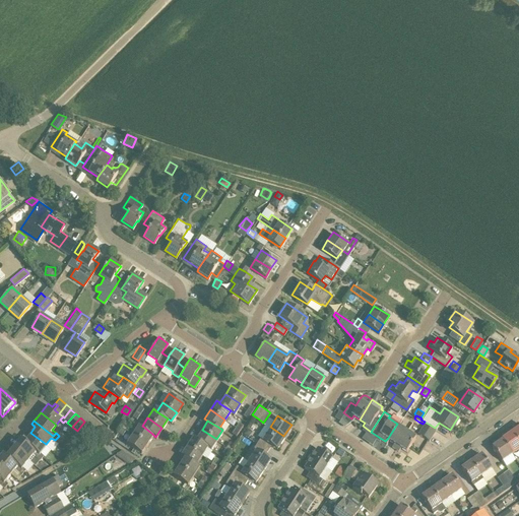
[(89,426),(84,422),(77,431),(81,435),(89,426)]
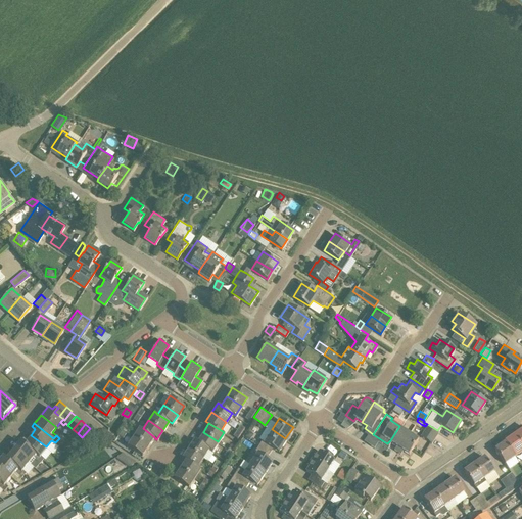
[(423,429),(434,436),(437,430),(427,424),(425,426),(423,429)]
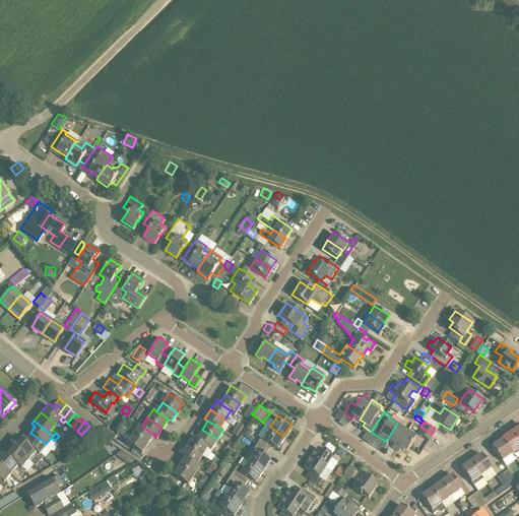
[(142,426),(138,424),(133,433),(146,443),(152,434),(142,426)]
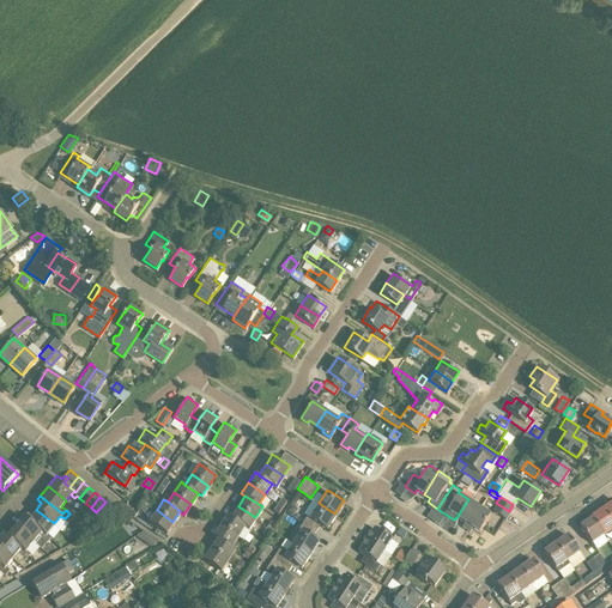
[(478,506),(468,499),(458,516),(464,521),(461,524),(465,527),(478,506)]
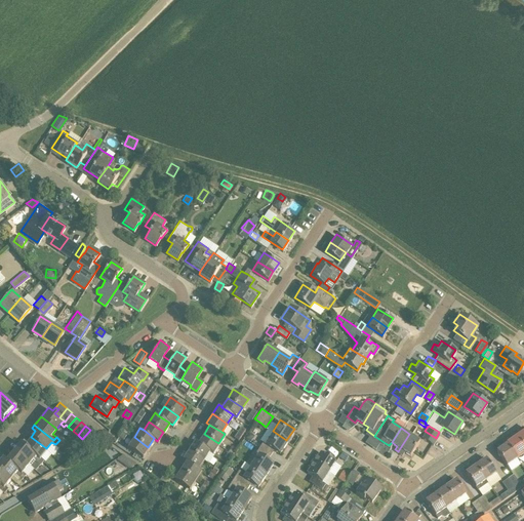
[(95,434),(90,430),(82,439),(87,443),(95,434)]
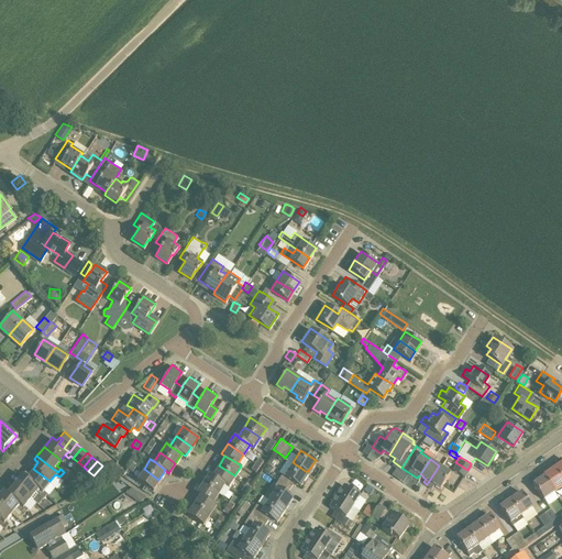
[(263,468),(268,471),(273,466),(266,461),(263,468)]
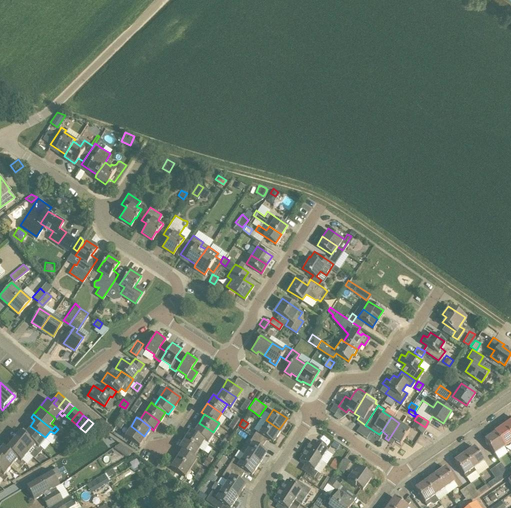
[(266,420),(258,431),(255,429),(255,430),(251,435),(263,442),(266,437),(272,441),(279,429),(266,420)]
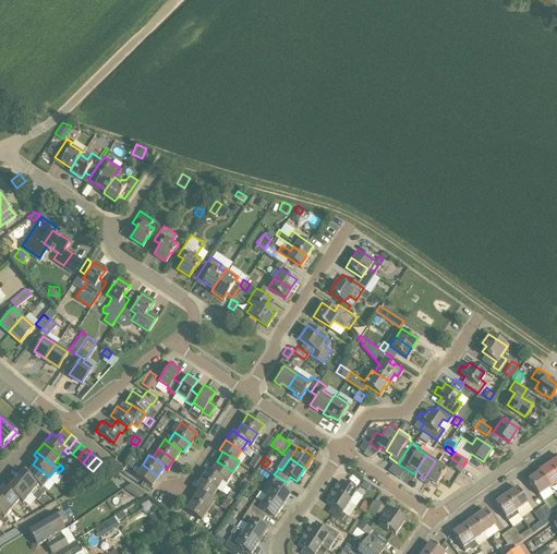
[(463,466),(451,458),(448,464),(459,471),(463,466)]
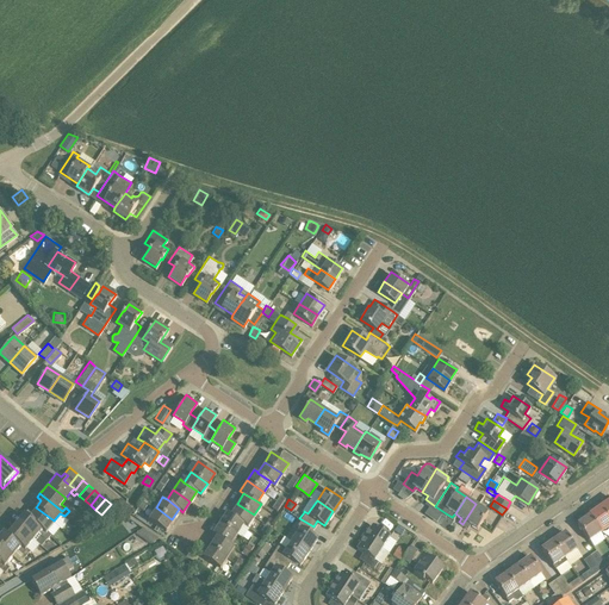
[(243,523),(247,525),(254,515),(237,504),(230,513),(243,523)]
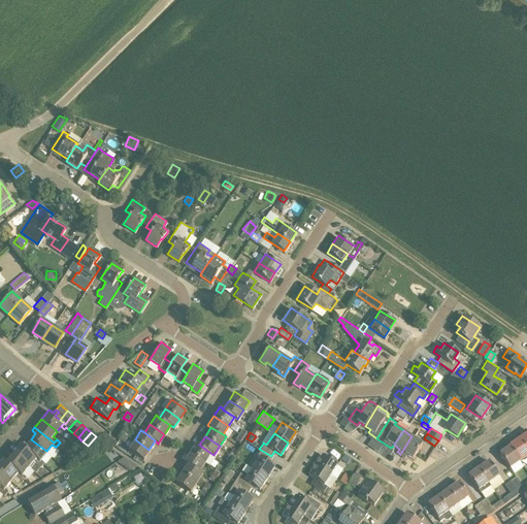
[(412,436),(400,454),(404,456),(406,453),(412,457),(421,443),(412,436)]
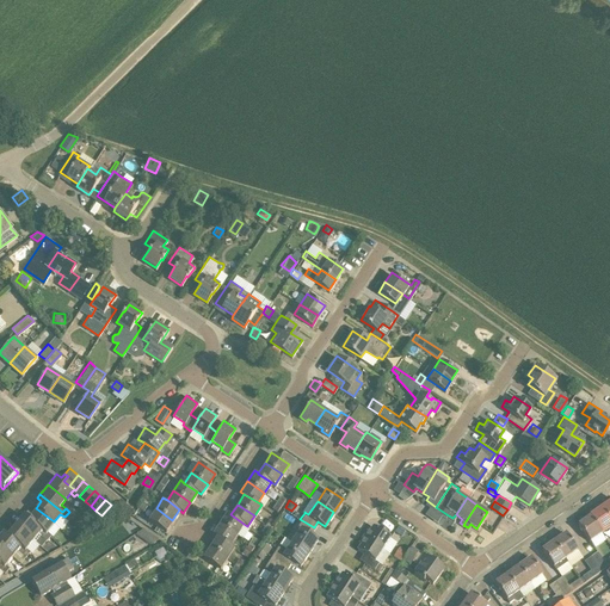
[(589,514),(601,531),(609,524),(609,519),(601,506),(589,514)]
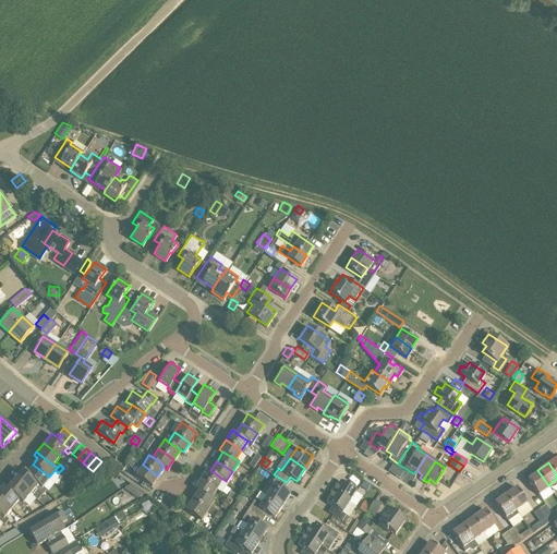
[(33,465),(28,470),(24,467),(22,470),(45,489),(46,488),(43,484),(49,477),(33,465)]
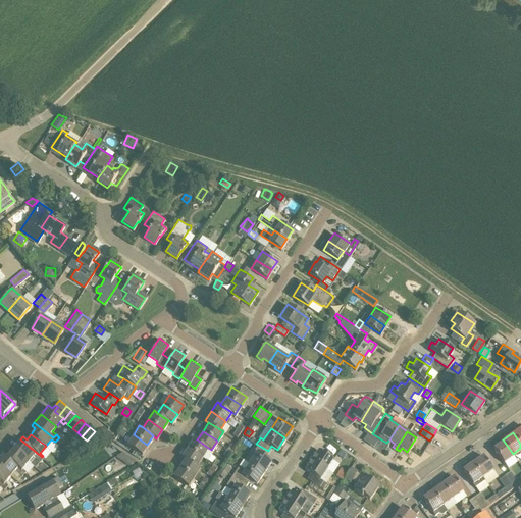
[(147,445),(134,434),(126,444),(141,454),(147,445)]
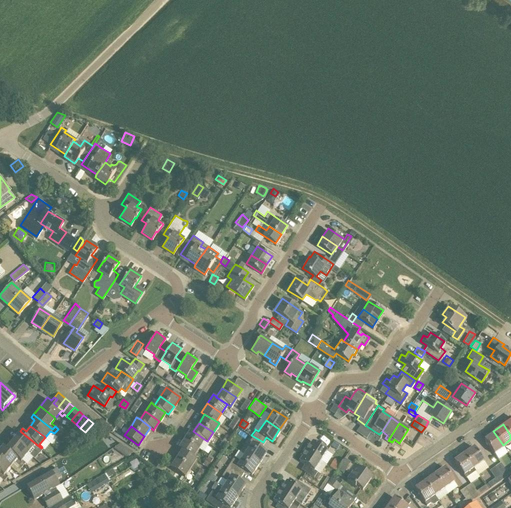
[(198,447),(204,439),(193,431),(190,429),(184,438),(198,447)]
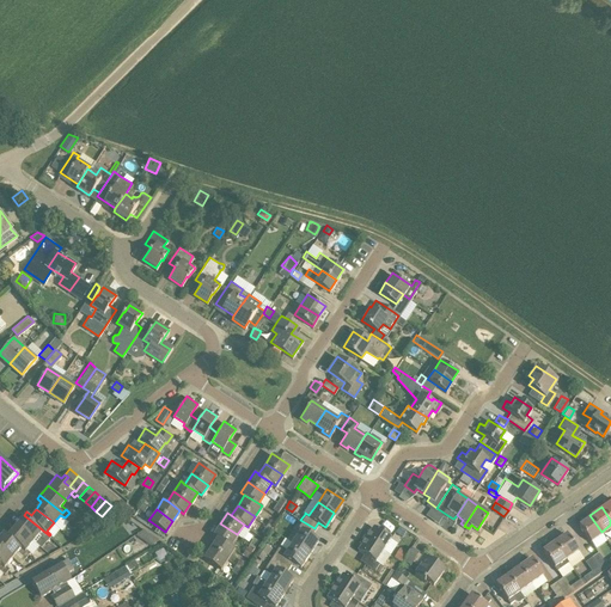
[(24,515),(22,517),(16,525),(32,539),(37,533),(46,540),(49,535),(24,515)]
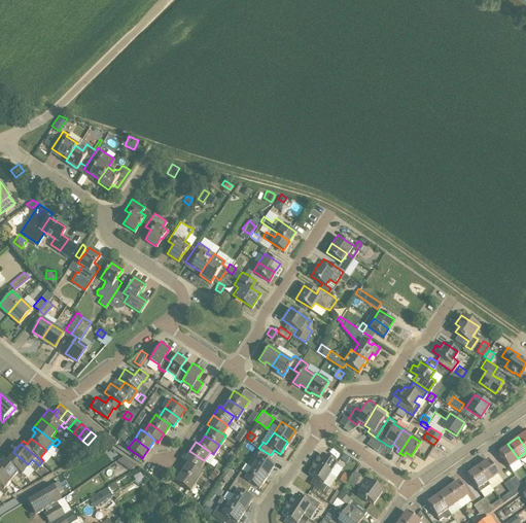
[(507,444),(497,451),(507,465),(518,458),(507,444)]
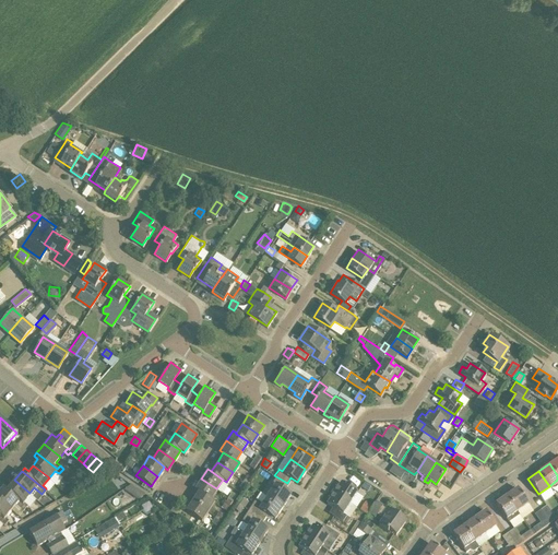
[(283,488),(287,483),(274,475),(271,481),(274,483),(266,495),(282,505),(289,493),(283,488)]
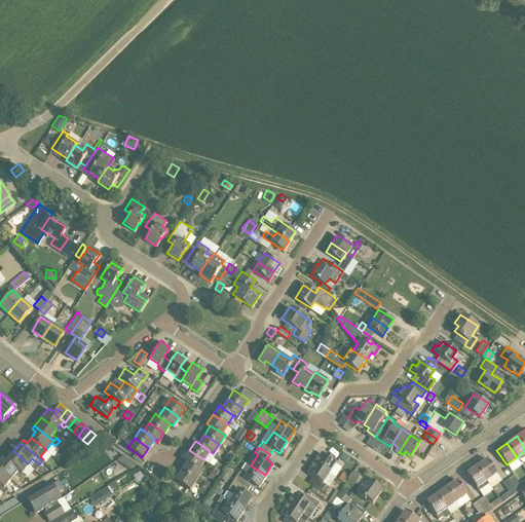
[(198,469),(198,468),(203,459),(189,450),(183,459),(186,461),(198,469)]
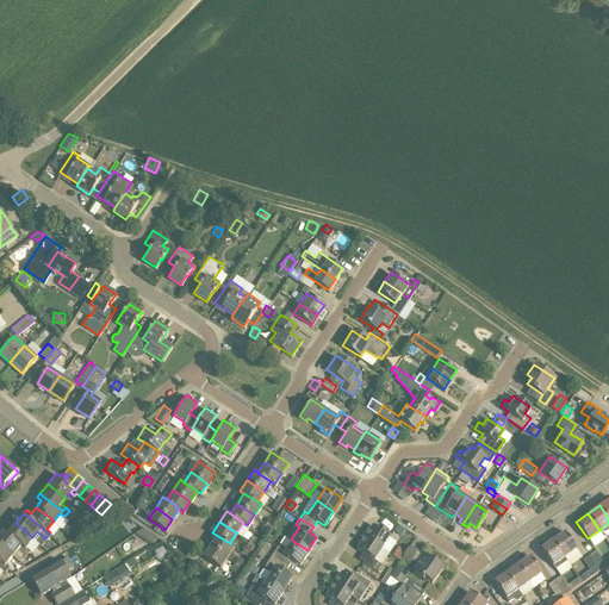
[(2,530),(24,548),(20,550),(25,554),(29,548),(25,546),(32,537),(16,523),(10,530),(6,526),(2,530)]
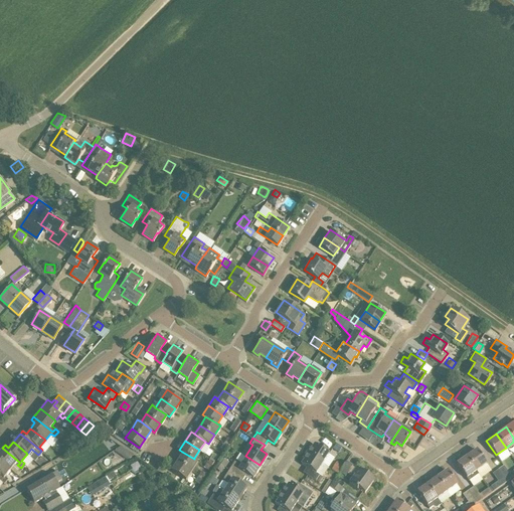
[(313,442),(307,452),(322,461),(328,452),(313,442)]
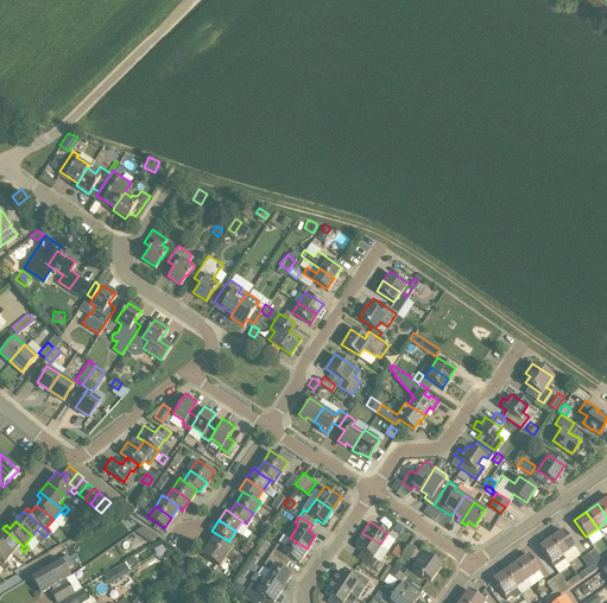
[(0,543),(12,552),(17,545),(20,548),(24,546),(2,528),(0,531),(0,543)]
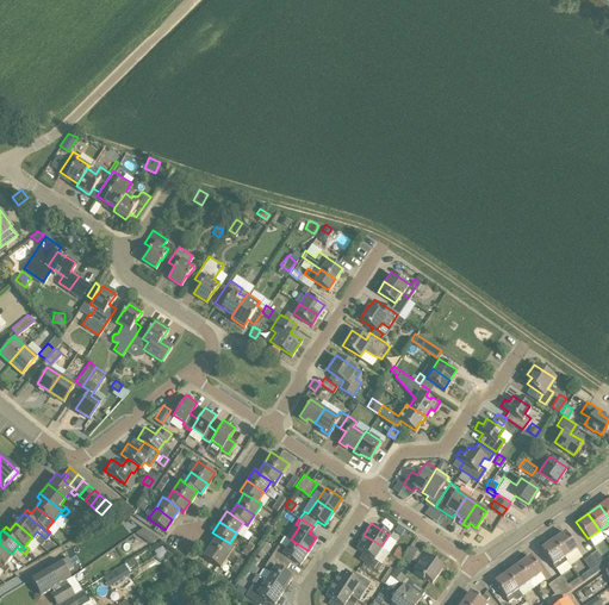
[(552,538),(564,555),(576,547),(564,530),(552,538)]
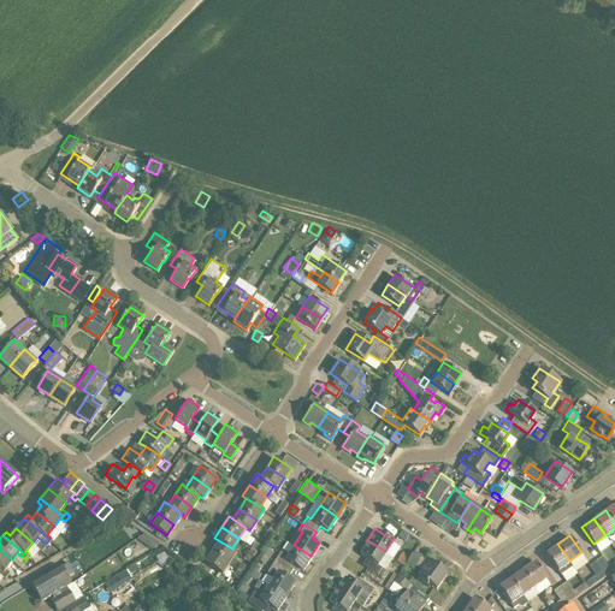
[(212,550),(229,562),(236,550),(232,547),(232,549),(218,540),(212,550)]
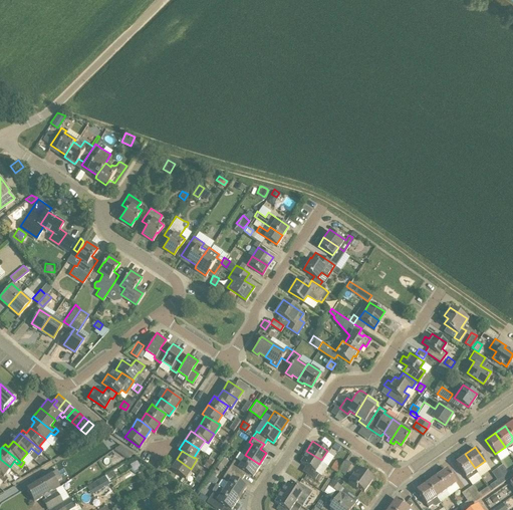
[(306,451),(299,461),(308,466),(314,470),(321,460),(306,451)]
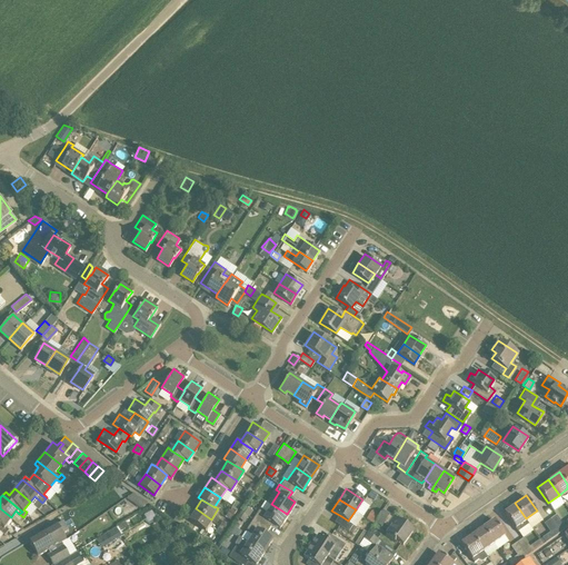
[(241,509),(248,514),(252,508),(245,503),(241,509)]
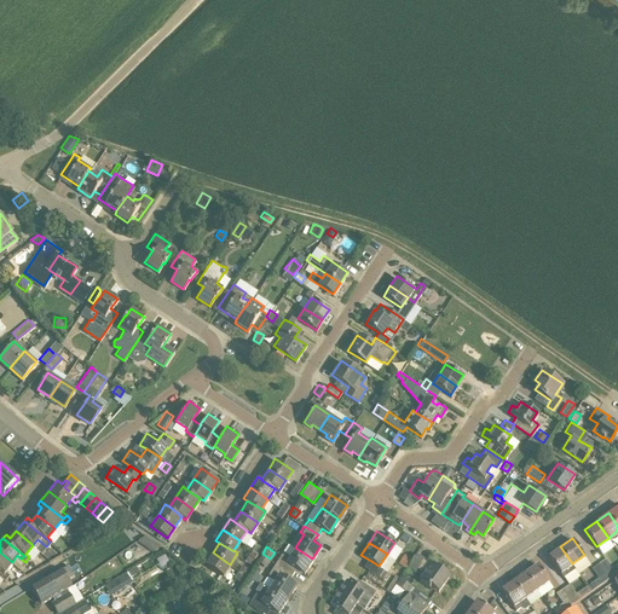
[(548,555),(562,575),(575,567),(572,563),(560,546),(548,555)]
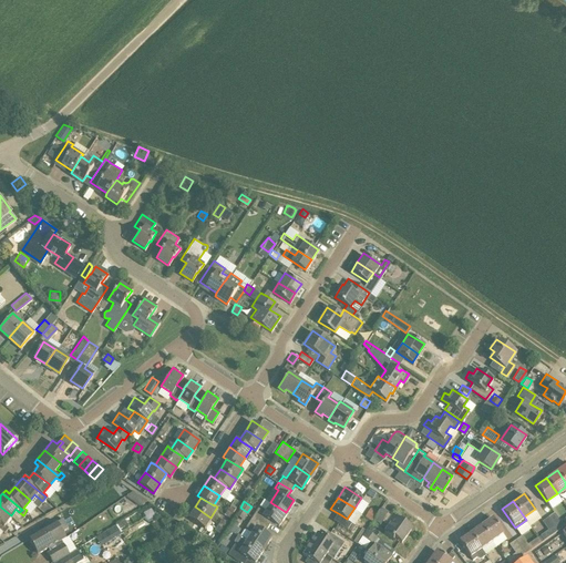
[(270,502),(266,509),(258,504),(250,515),(267,525),(270,520),(278,525),(286,512),(270,502)]
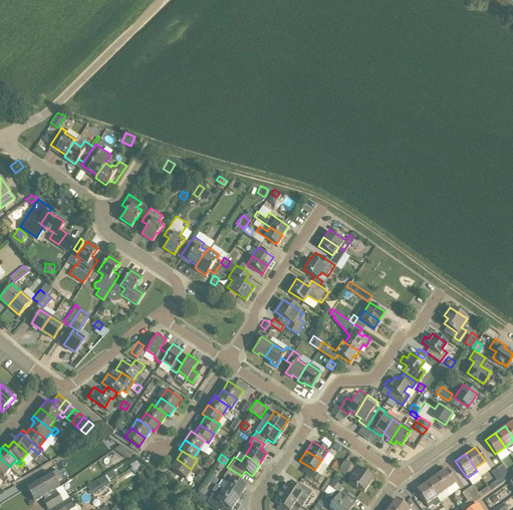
[(335,458),(330,466),(336,470),(341,462),(335,458)]
